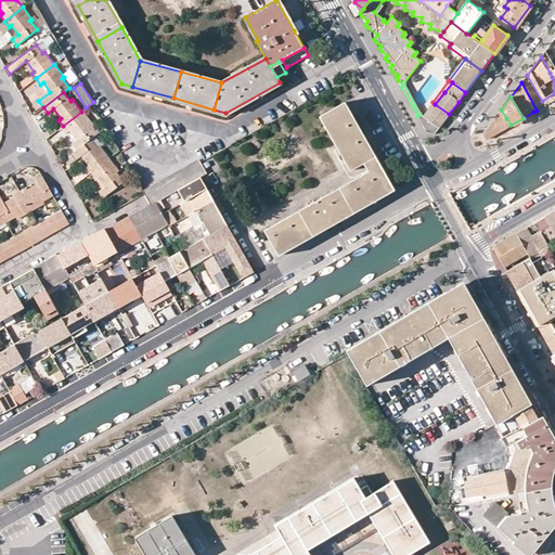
[(363,164),(369,171),(265,230),(279,256),(335,223),(395,190),(345,102),(320,117),(350,170),(363,164)]
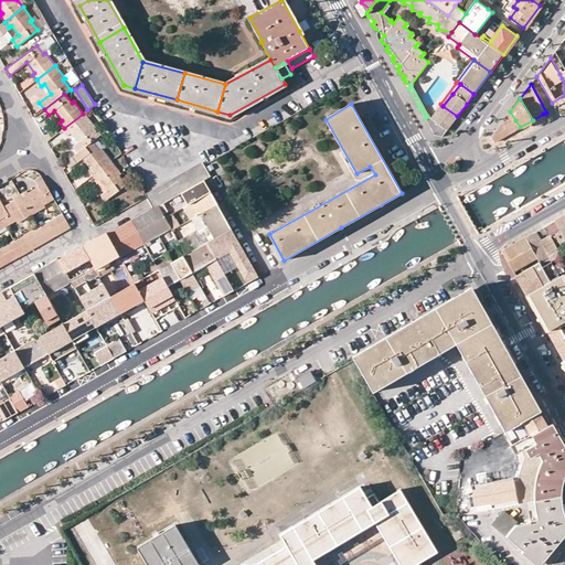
[(443,106),(440,104),(430,117),(433,119),(443,106)]
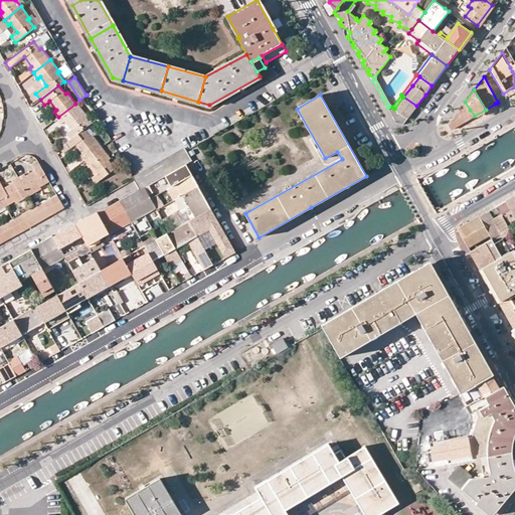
[(407,119),(416,106),(403,97),(394,109),(392,107),(389,106),(387,108),(397,126),(402,126),(407,119)]
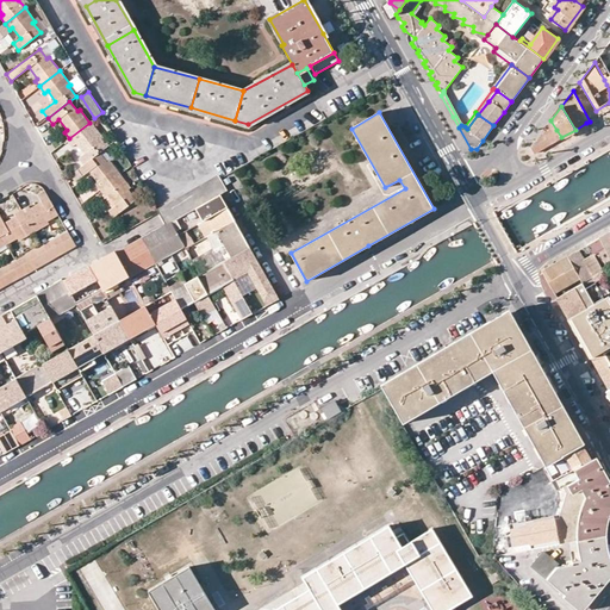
[(556,130),(551,120),(542,132),(545,137),(556,130)]
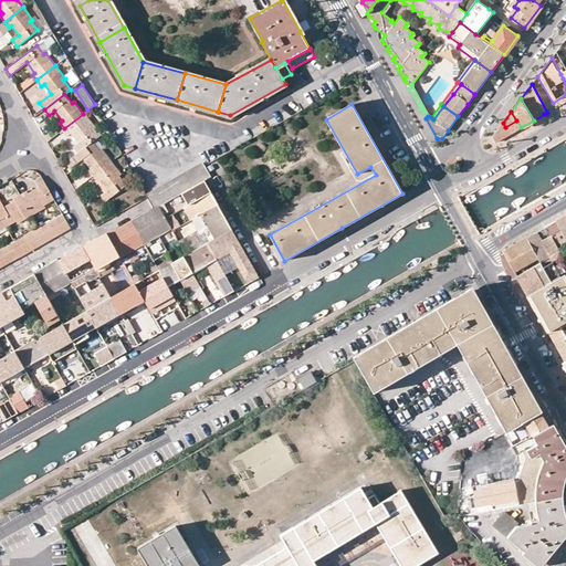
[(98,137),(91,128),(93,126),(83,114),(64,128),(69,135),(71,133),(79,143),(72,147),(77,154),(92,142),(98,137)]
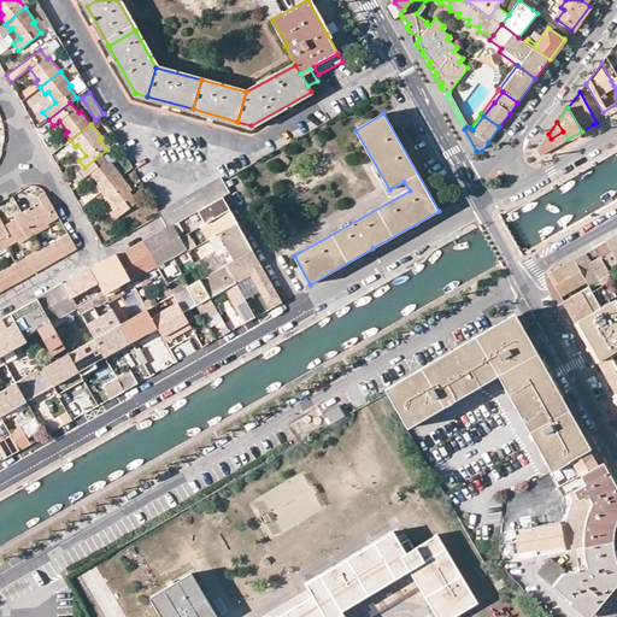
[(597,133),(593,124),(582,131),(586,139),(597,133)]
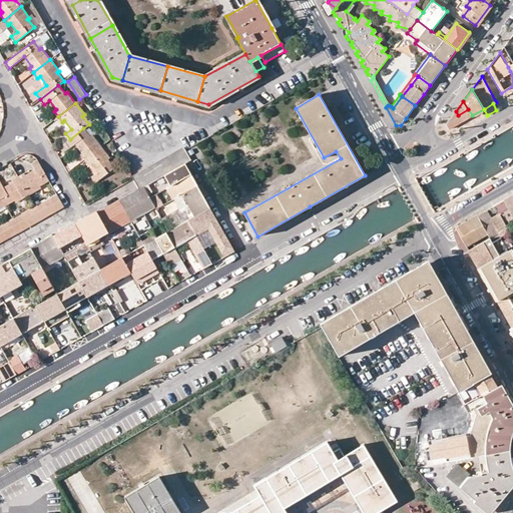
[(472,115),(468,109),(458,115),(462,121),(472,115)]
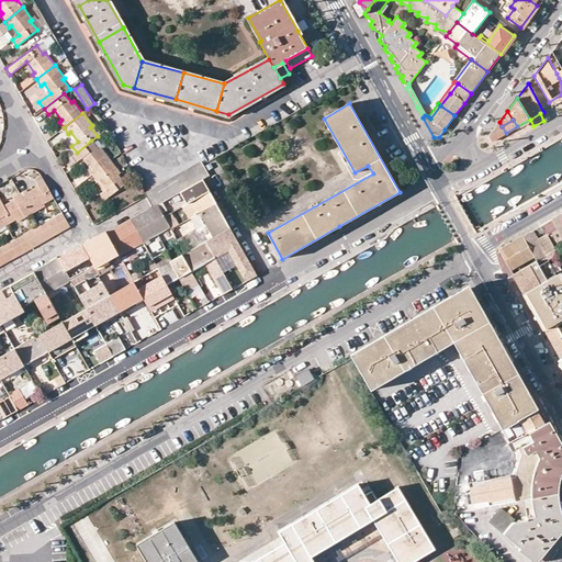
[(490,135),(492,141),(506,133),(502,126),(499,122),(490,135)]
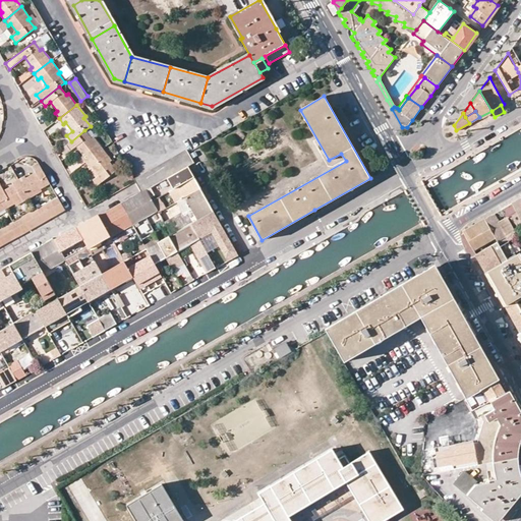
[(103,149),(94,137),(92,138),(84,130),(71,141),(60,150),(64,155),(70,151),(75,147),(76,147),(82,156),(80,157),(85,162),(103,149)]
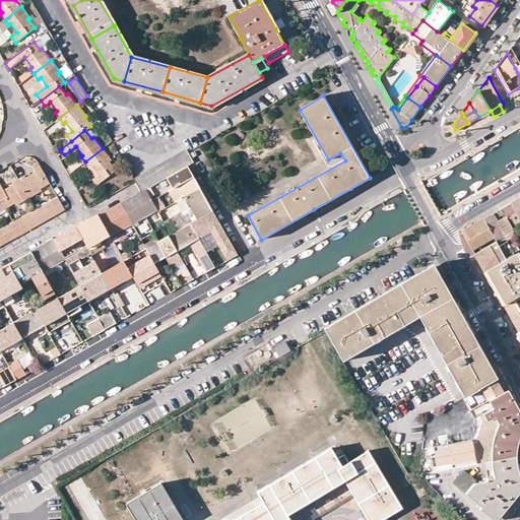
[(105,146),(108,152),(114,147),(110,142),(105,146)]
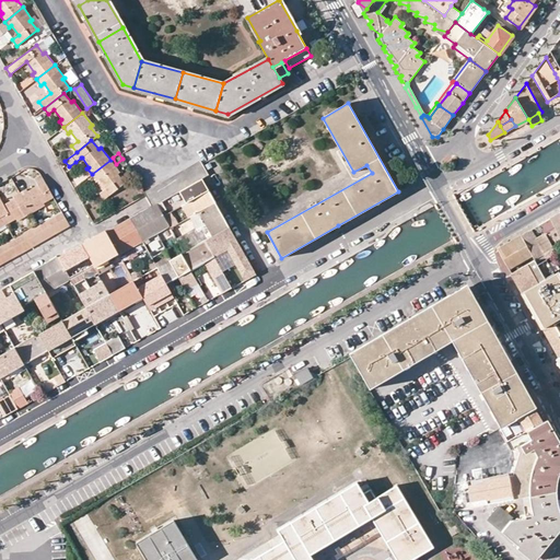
[(96,181),(98,179),(105,188),(100,193),(104,199),(125,183),(118,174),(119,172),(111,160),(92,174),(96,181)]
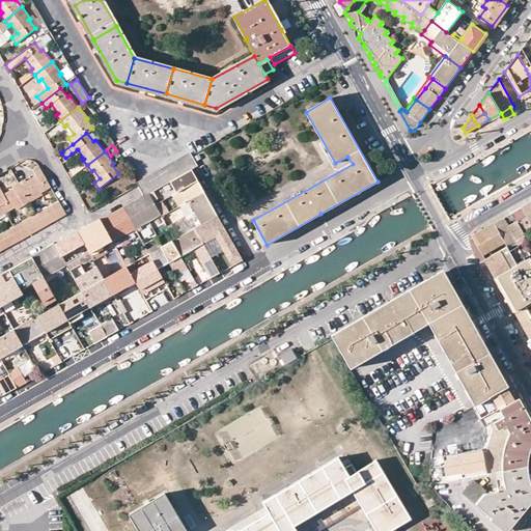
[(192,155),(190,152),(136,183),(138,185),(144,196),(148,193),(191,170),(197,166),(192,155)]
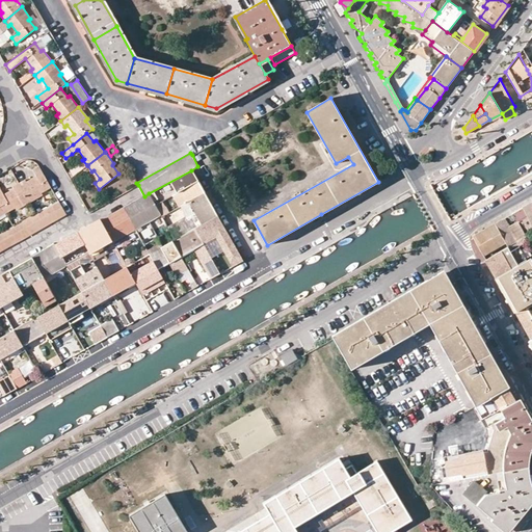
[(197,166),(191,170),(196,180),(204,176),(198,165),(197,166)]
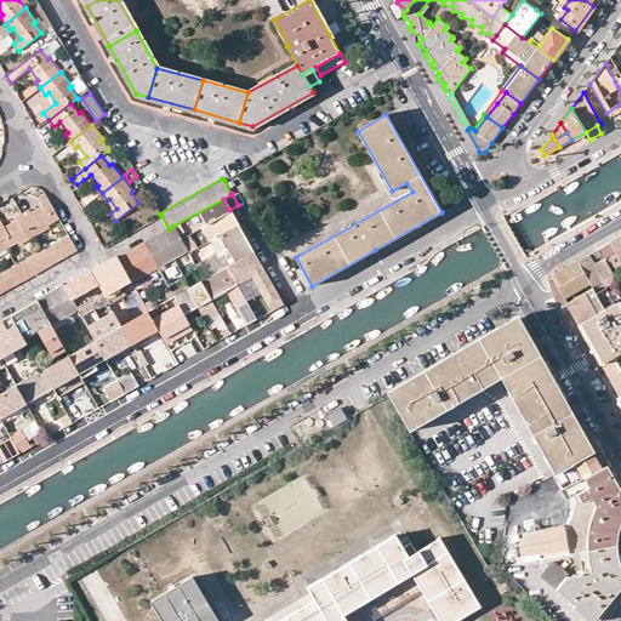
[(49,228),(47,226),(60,220),(45,194),(38,198),(41,206),(30,212),(29,210),(22,215),(34,237),(49,228)]
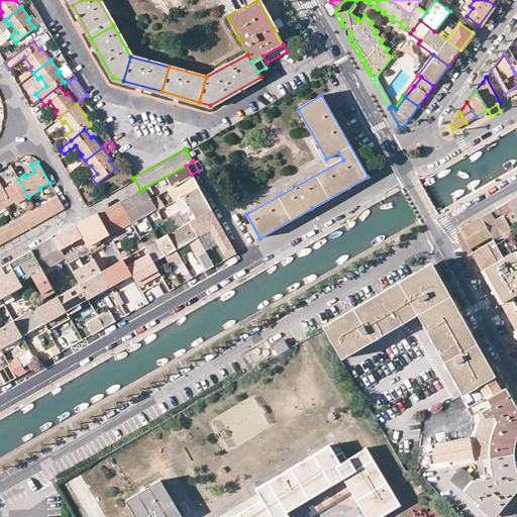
[(144,188),(150,199),(175,186),(192,177),(191,175),(186,166),(144,188)]
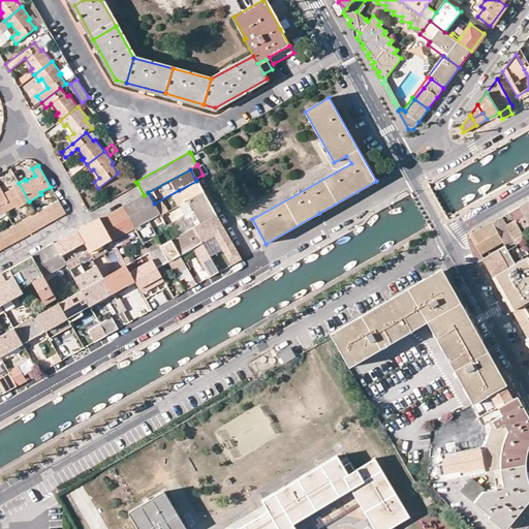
[(179,190),(185,201),(187,200),(203,192),(196,181),(179,190)]
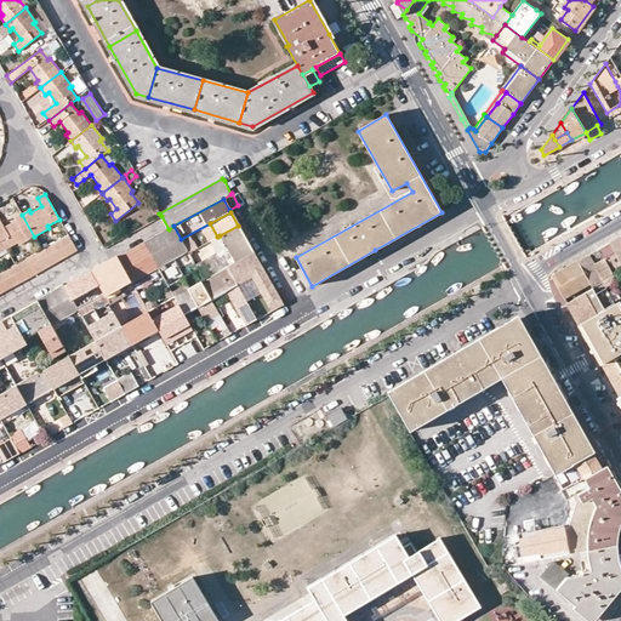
[(15,218),(16,221),(5,227),(0,218),(0,237),(6,249),(17,243),(18,245),(34,237),(22,215),(15,218)]
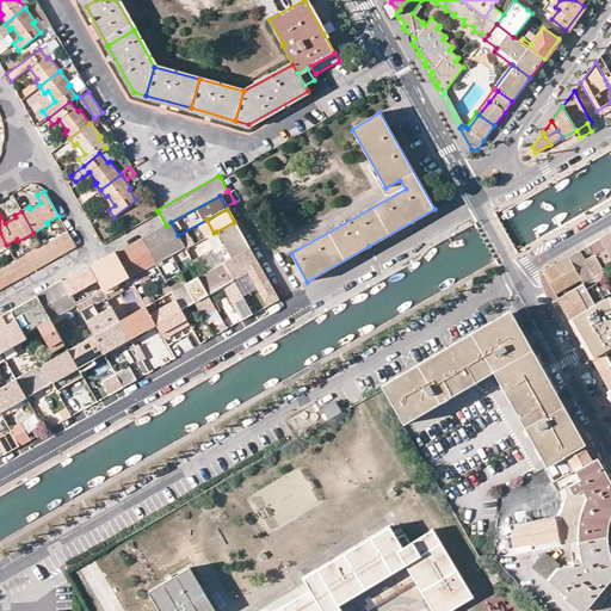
[(141,239),(155,264),(185,246),(179,236),(178,235),(171,222),(166,226),(141,239)]
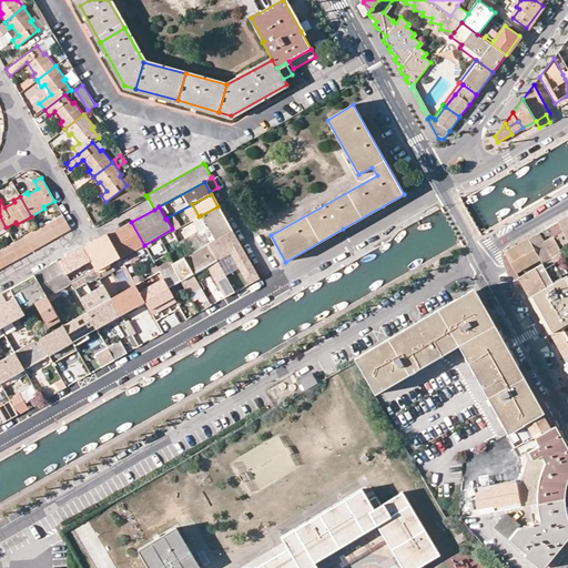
[(217,206),(201,215),(208,229),(180,244),(186,255),(208,244),(232,231),(217,206)]
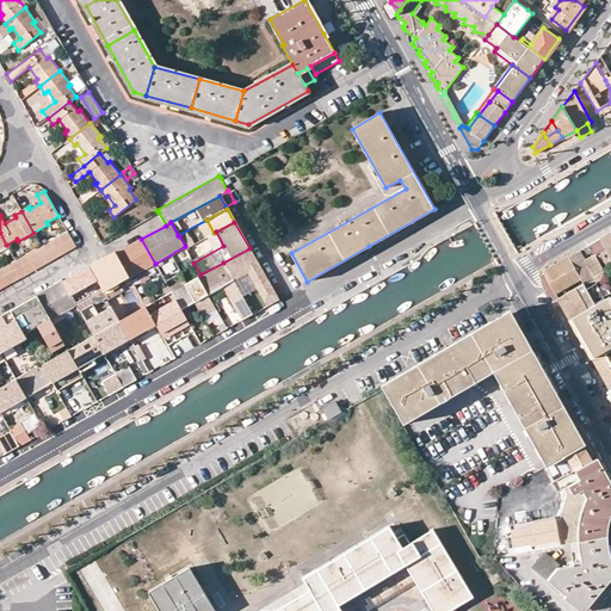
[(68,251),(75,246),(67,230),(59,235),(68,251)]
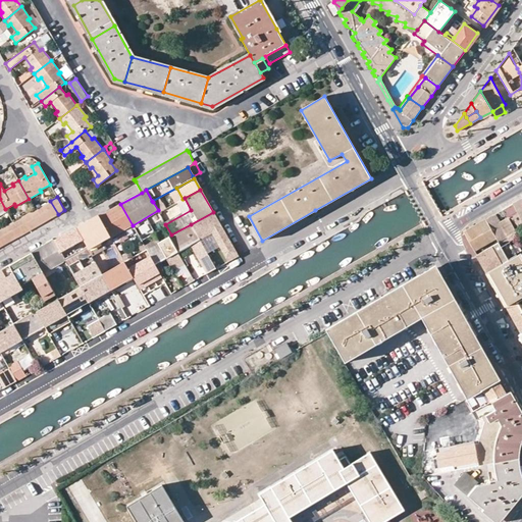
[(508,217),(512,214),(517,212),(519,217),(521,221),(521,200),(521,199),(504,210),(508,217)]
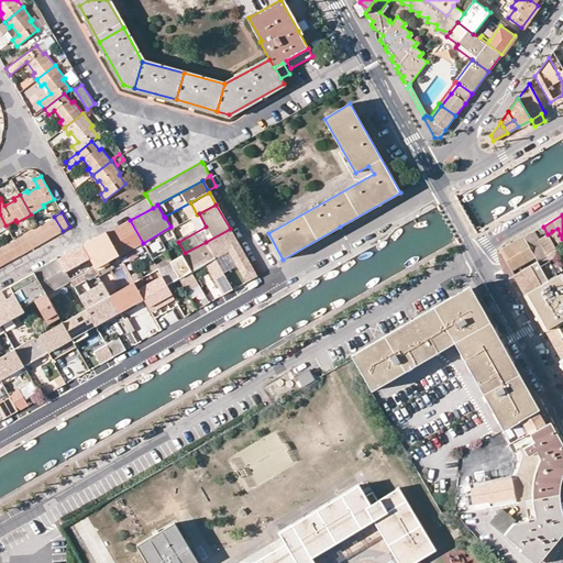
[(55,235),(63,231),(54,217),(46,221),(55,235)]
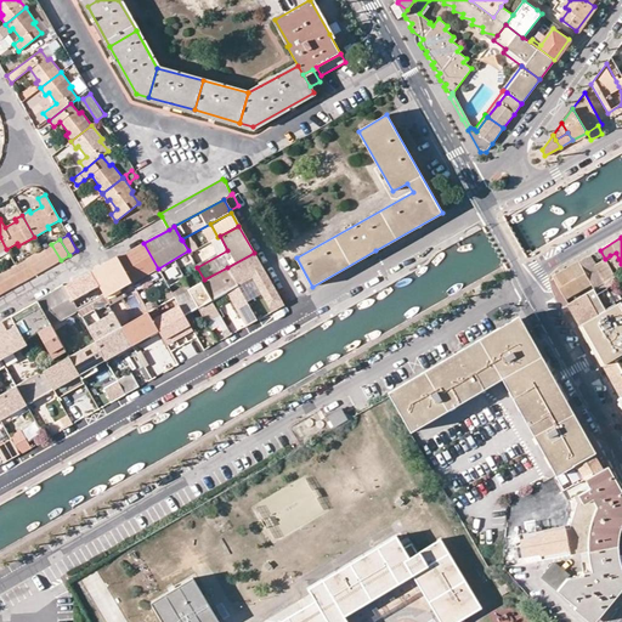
[(143,243),(118,258),(130,281),(133,283),(158,269),(143,243)]
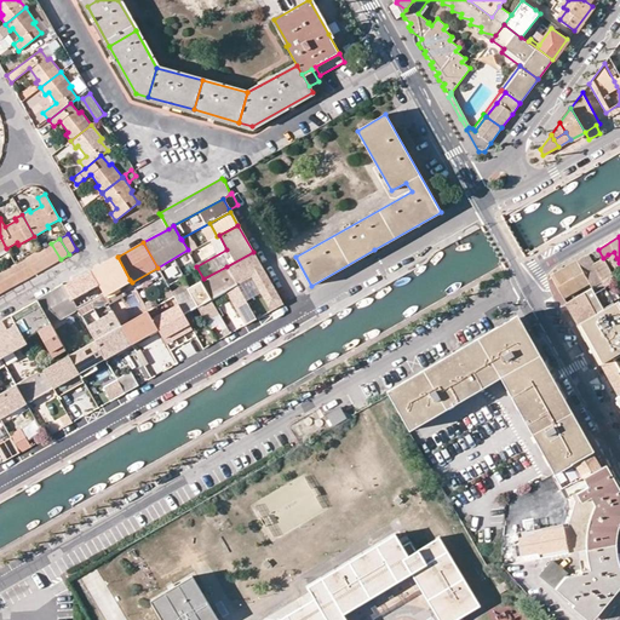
[(52,263),(61,259),(51,244),(44,248),(52,263)]
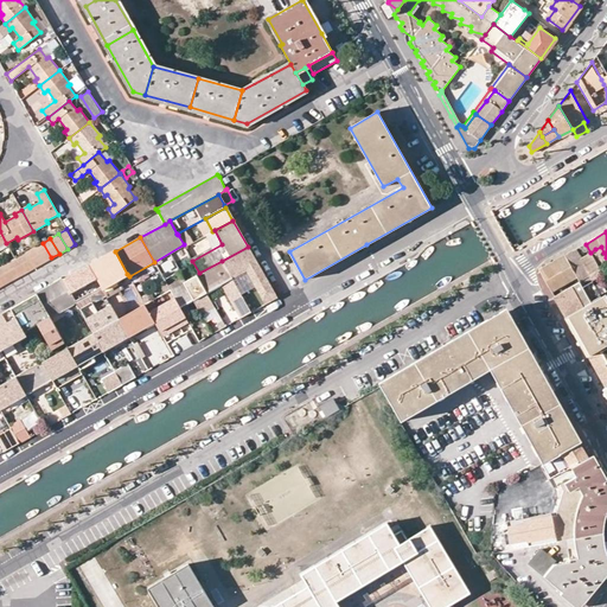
[(40,244),(34,247),(44,262),(51,257),(43,243),(40,244)]
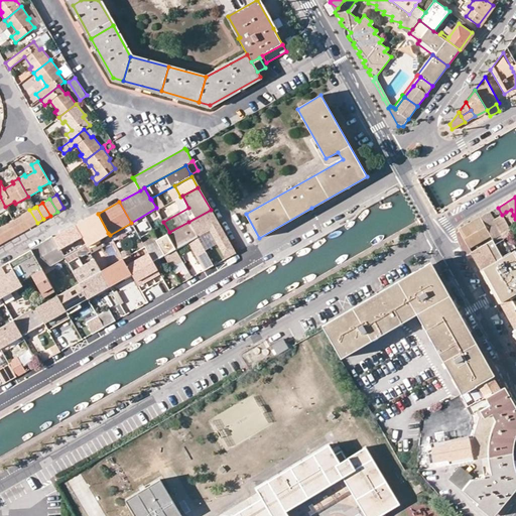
[(29,210),(22,214),(29,227),(37,223),(29,210)]
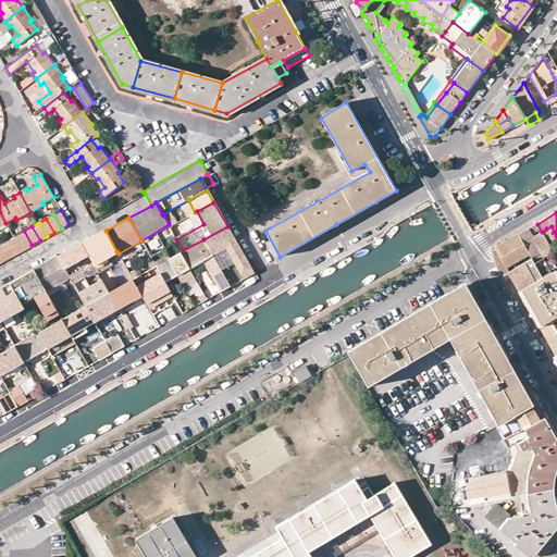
[(236,242),(227,226),(203,239),(212,256),(226,247),(236,242)]
